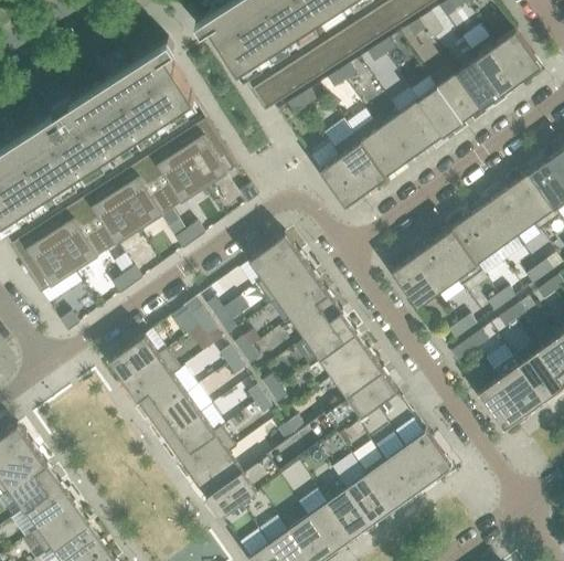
[(237,71),(348,0),(230,0),(206,16),(202,18),(194,23),(201,32),(209,28),(236,71),(237,71)]
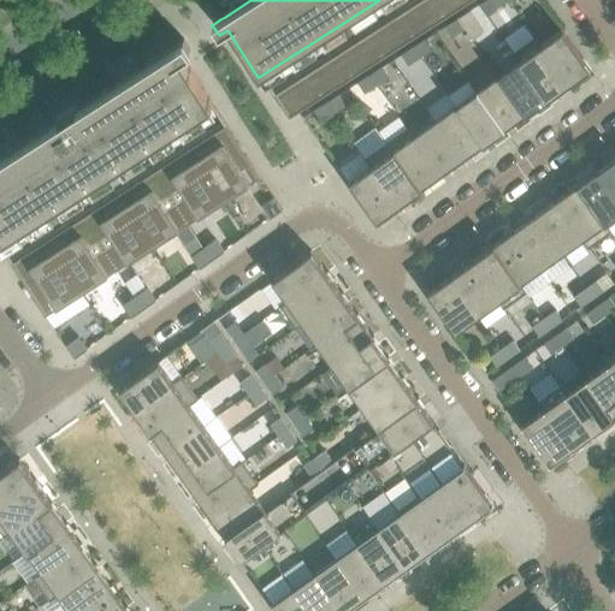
[(507,6),(503,0),(492,0),(488,4),(495,13),(507,6)]
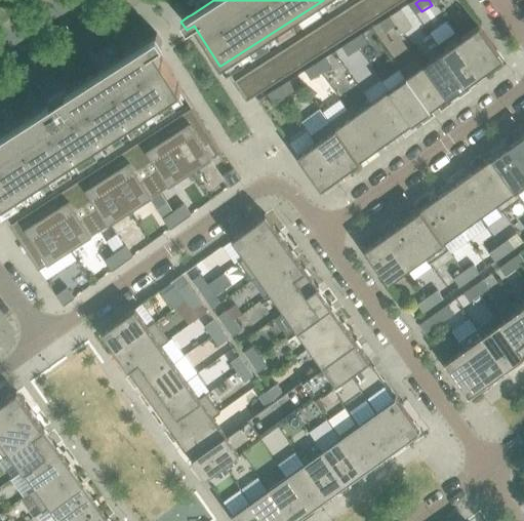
[(405,23),(399,13),(389,21),(395,29),(405,23)]
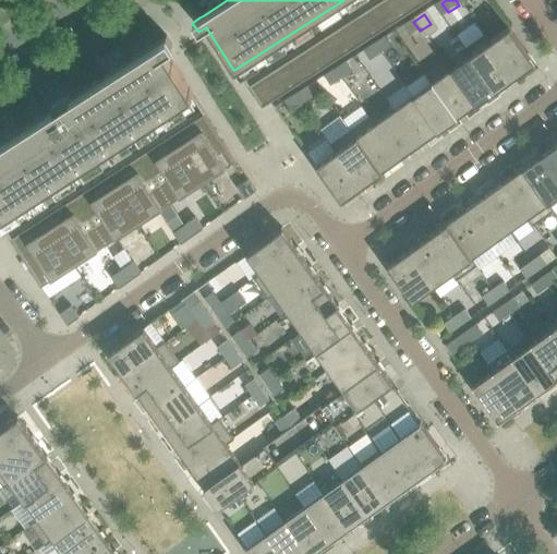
[(420,31),(413,22),(402,28),(408,38),(420,31)]
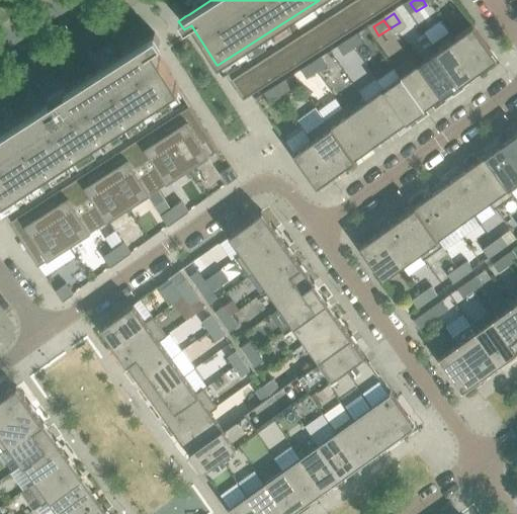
[(496,62),(471,29),(453,43),(477,75),(496,62)]
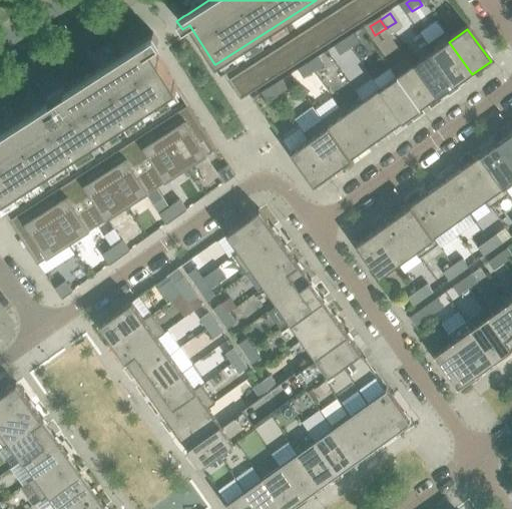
[(0,202),(6,199),(166,96),(176,90),(150,50),(157,45),(152,36),(145,41),(141,43),(119,58),(117,59),(93,74),(92,75),(70,89),(68,90),(42,107),(40,108),(18,123),(16,124),(0,133),(0,202)]
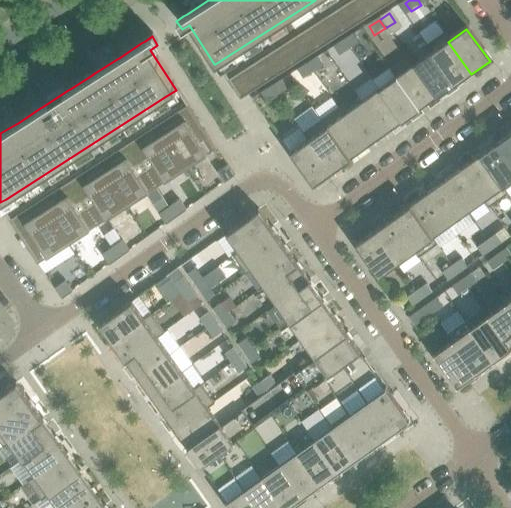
[(348,51),(358,45),(353,36),(343,43),(348,51)]
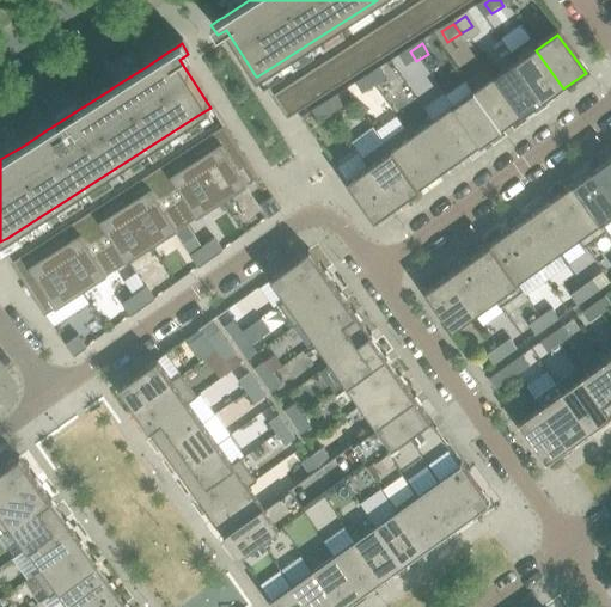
[(563,89),(536,50),(514,65),(543,104),(563,89)]
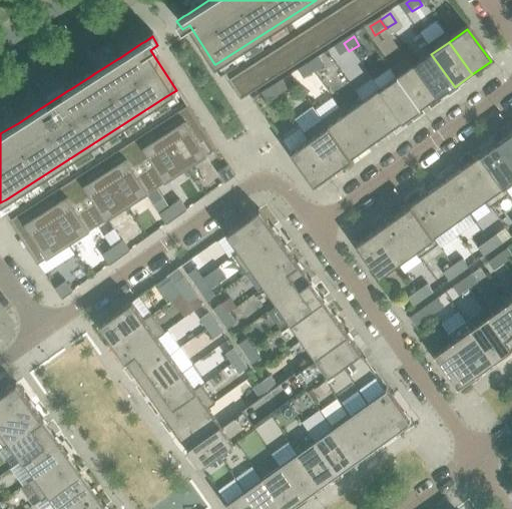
[(349,51),(344,43),(334,50),(339,58),(349,51)]
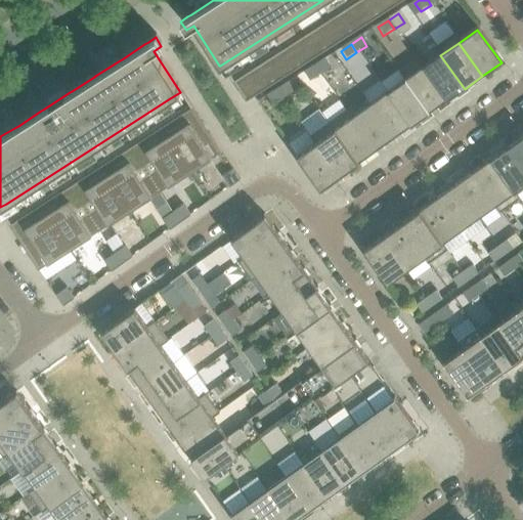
[(465,89),(440,55),(423,69),(446,102),(465,89)]
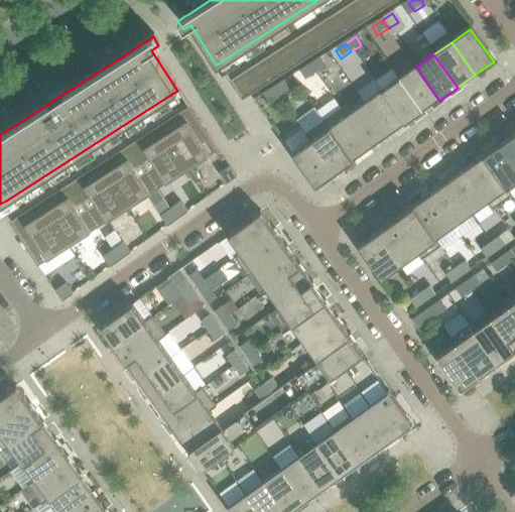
[(325,69),(319,60),(308,67),(314,76),(325,69)]
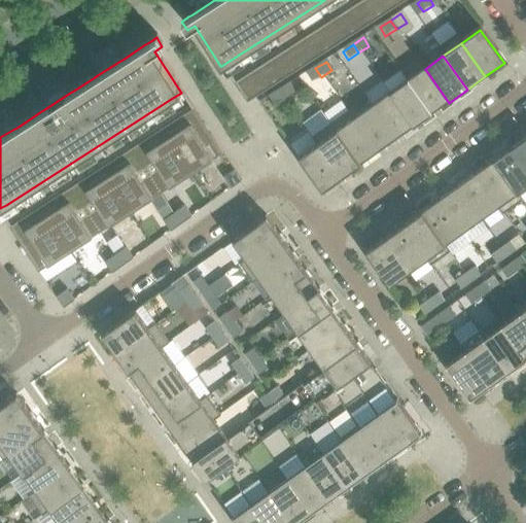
[(321,77),(315,68),(305,75),(311,83),(321,77)]
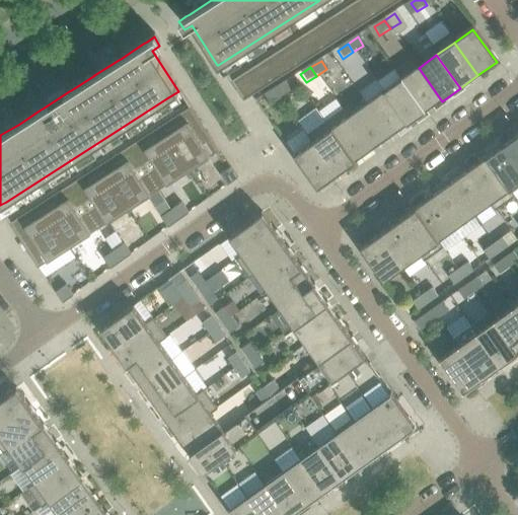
[(442,101),(419,68),(400,80),(425,114),(442,101)]
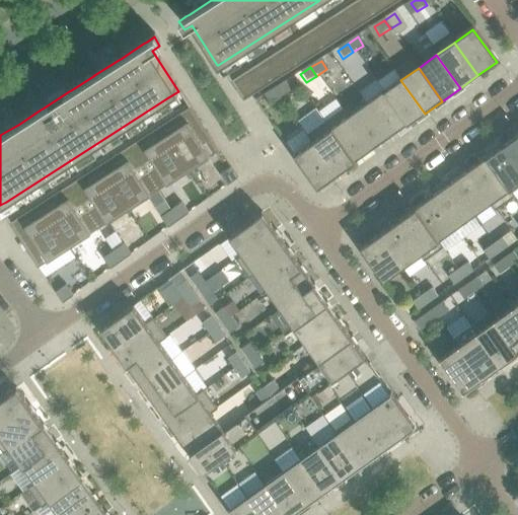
[(251,98),(245,88),(239,79),(230,85),(236,94),(242,104),(244,102),(251,98)]
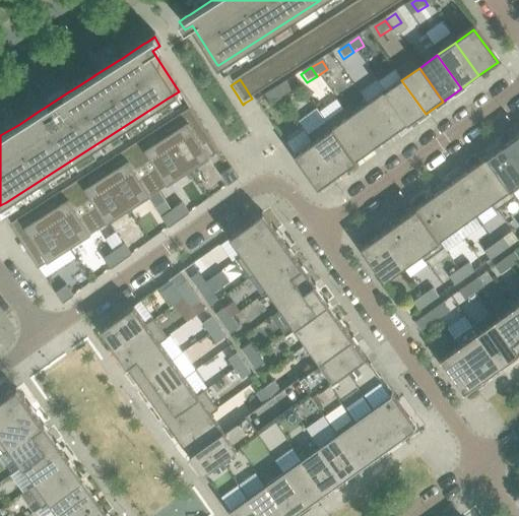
[(426,114),(401,80),(384,93),(407,127),(426,114)]
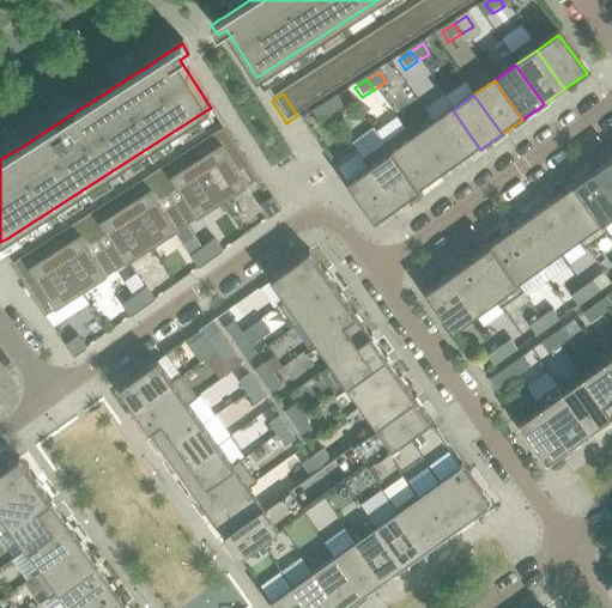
[(343,110),(335,99),(323,108),(331,117),(343,110)]
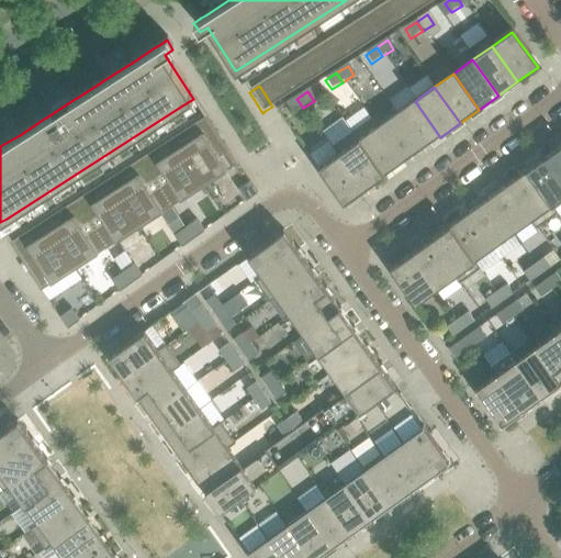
[(303,108),(296,99),(285,105),(291,115),(303,108)]
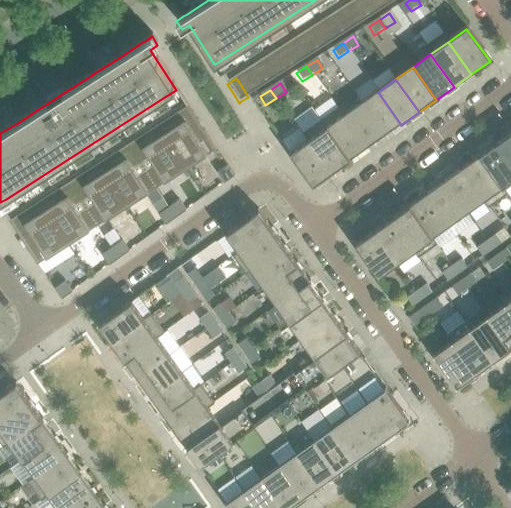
[(401,125),(378,92),(360,104),(383,137),(401,125)]
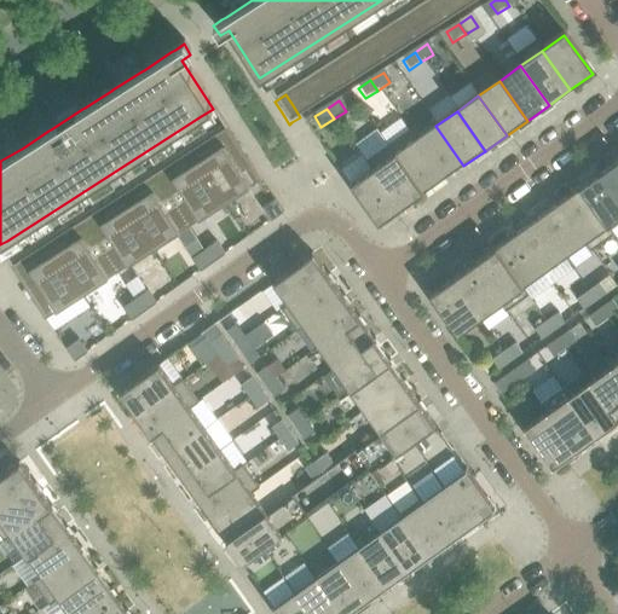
[(463,166),(435,126),(415,142),(443,181),(463,166)]
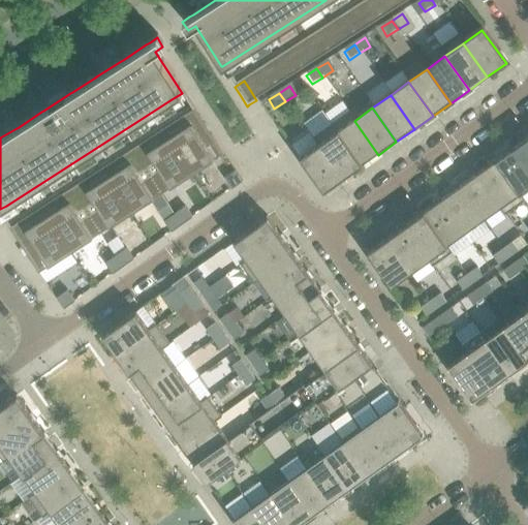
[(193,112),(185,117),(190,126),(199,121),(193,112)]
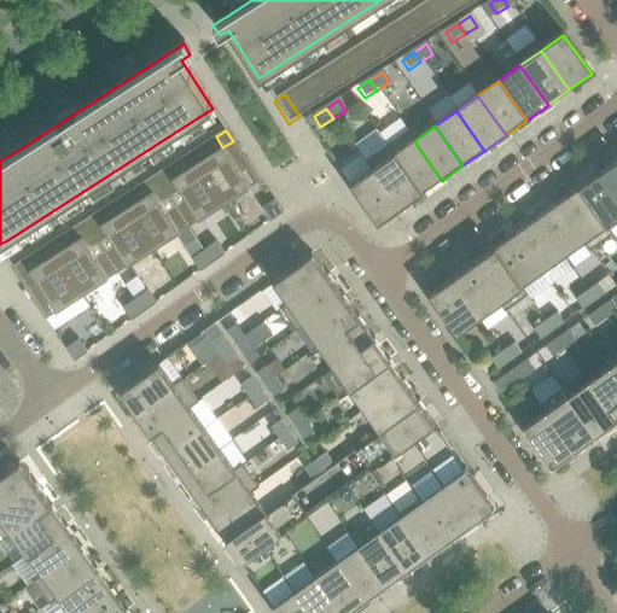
[(442,181),(414,141),(393,157),(420,196),(442,181)]
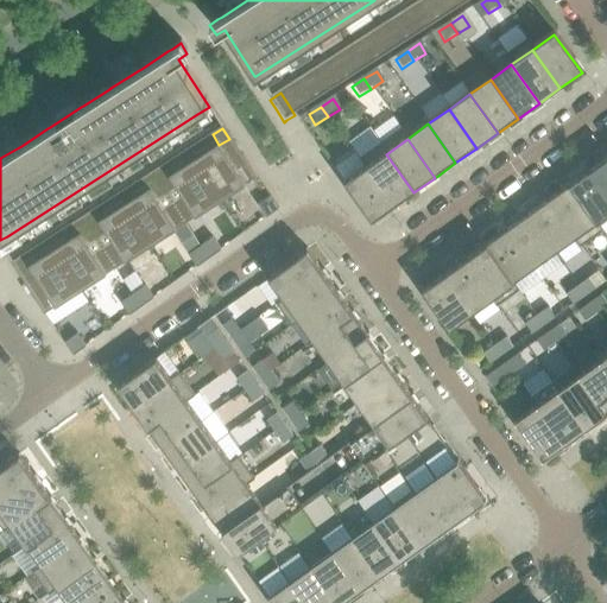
[(255,181),(235,147),(231,140),(195,163),(221,203),(255,181)]
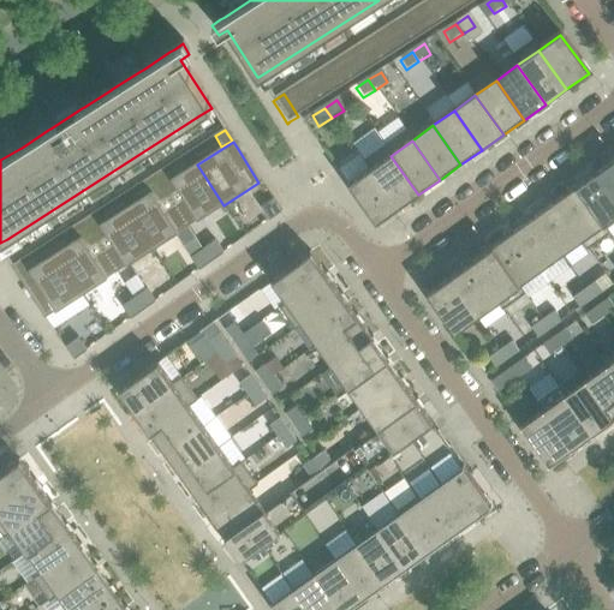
[(418,195),(391,156),(369,171),(398,210),(418,195)]
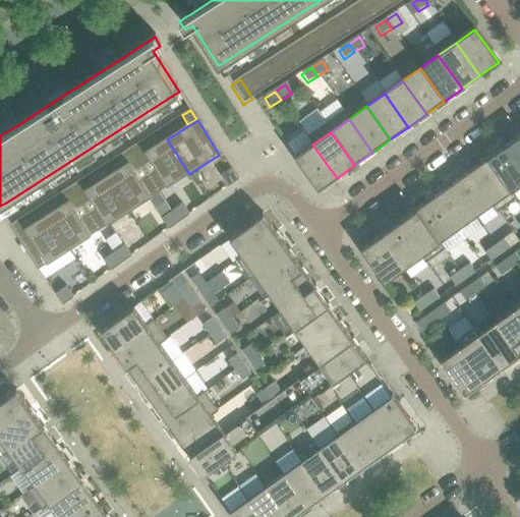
[(519,136),(504,149),(519,170),(519,136)]
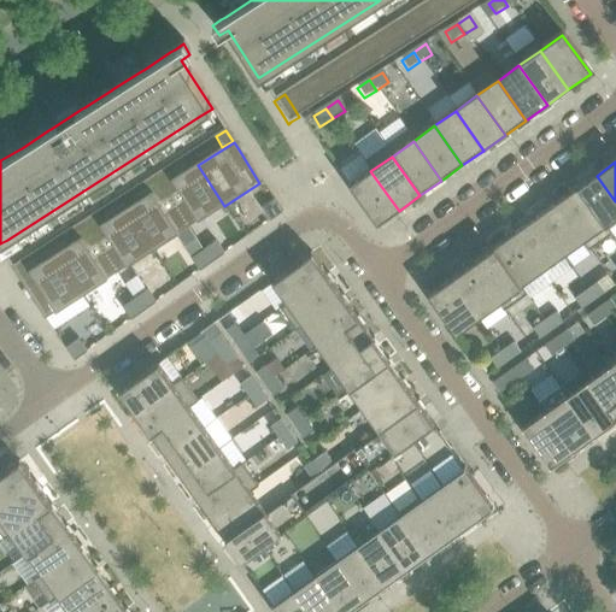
[(224,206),(198,165),(162,188),(188,229),(224,206)]
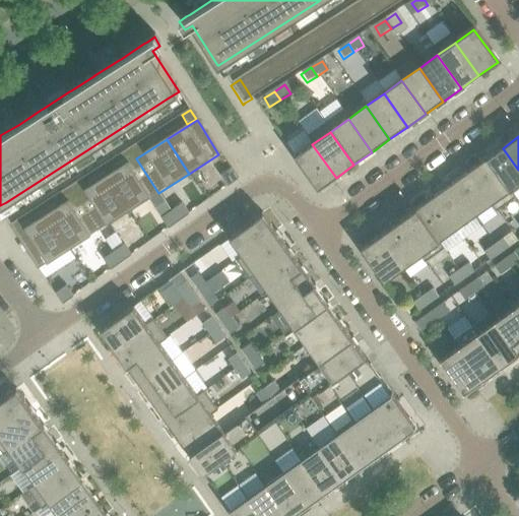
[(336,178),(312,144),(294,157),(317,191),(336,178)]
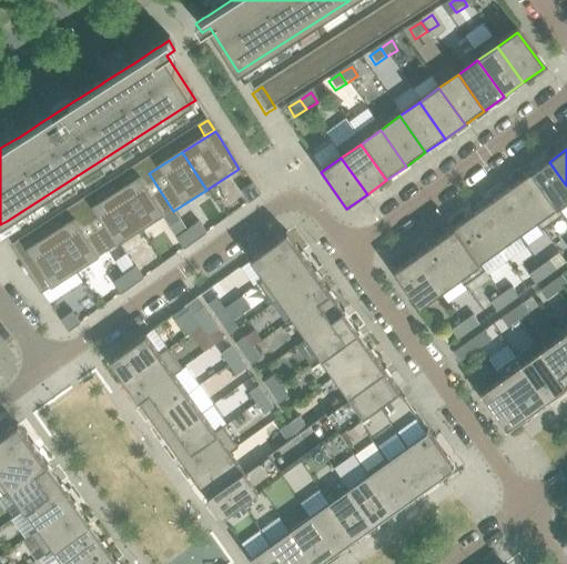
[(566,203),(566,185),(549,162),(530,175),(556,212),(566,203)]
